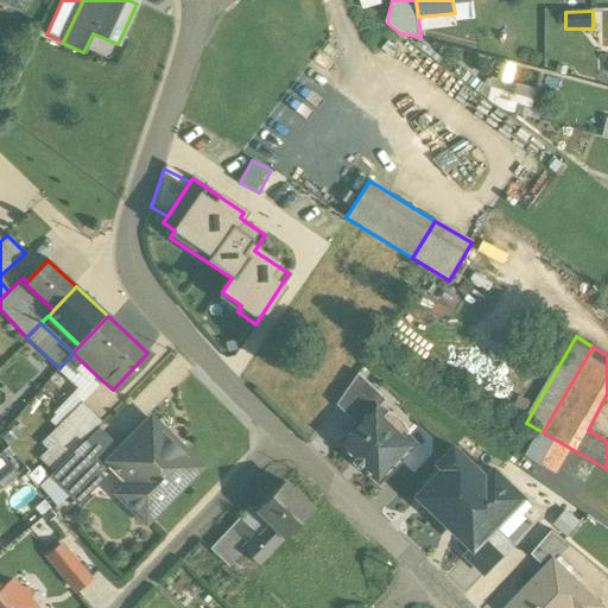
[(96,375),(73,353),(59,368),(82,391),(96,375)]
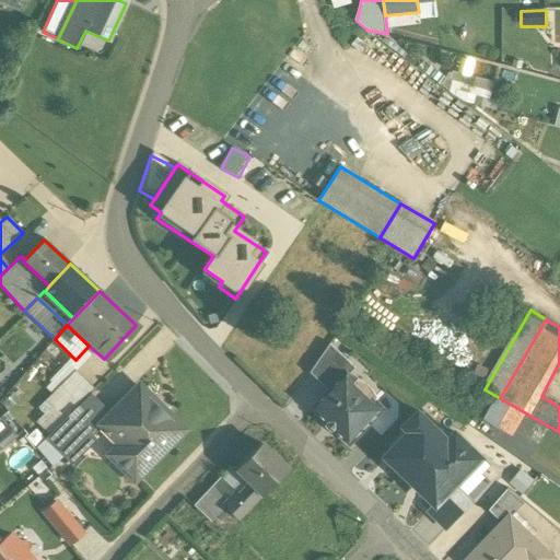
[(356,369),(329,345),(310,373),(330,393),(347,376),(348,377),(356,369)]
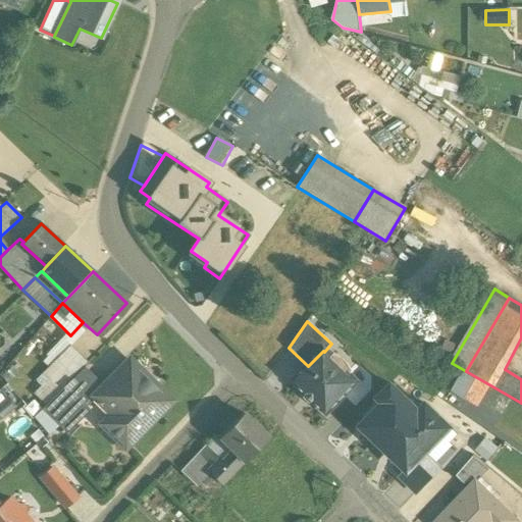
[(88,363),(64,340),(48,357),(54,363),(70,380),(88,363)]
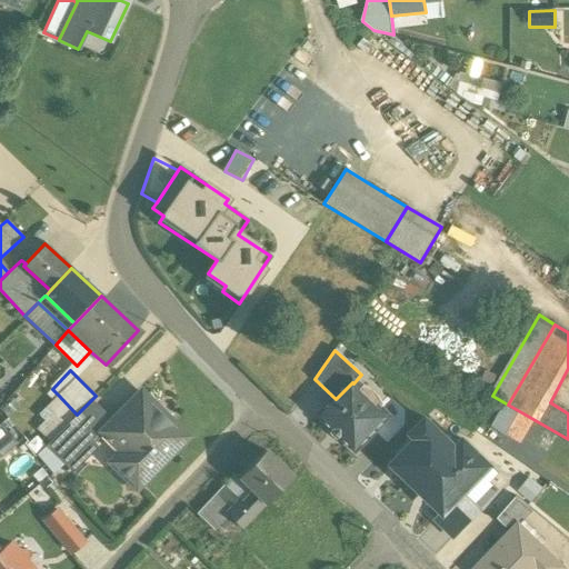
[(353,383),(352,382),(336,399),(320,416),(356,449),(373,431),(375,432),(387,420),(386,419),(388,417),(378,407),(381,405),(377,397),(372,392),(365,389),(361,391),(353,383)]
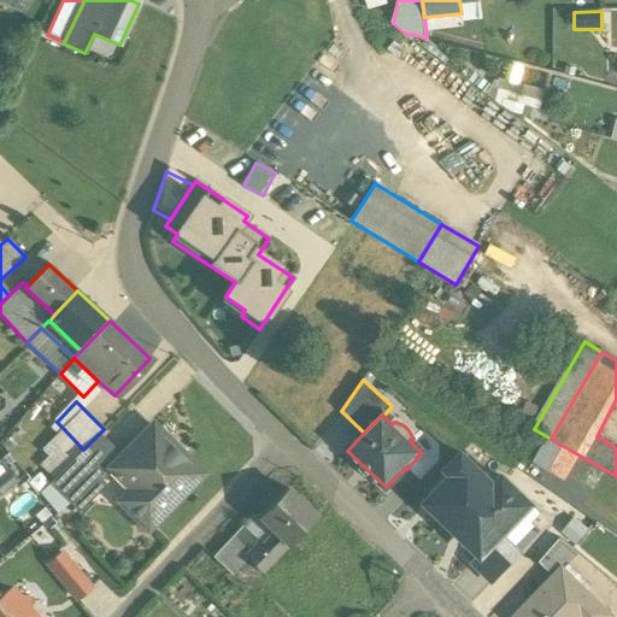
[(201,475),(153,425),(111,469),(137,495),(125,507),(147,529),(201,475)]
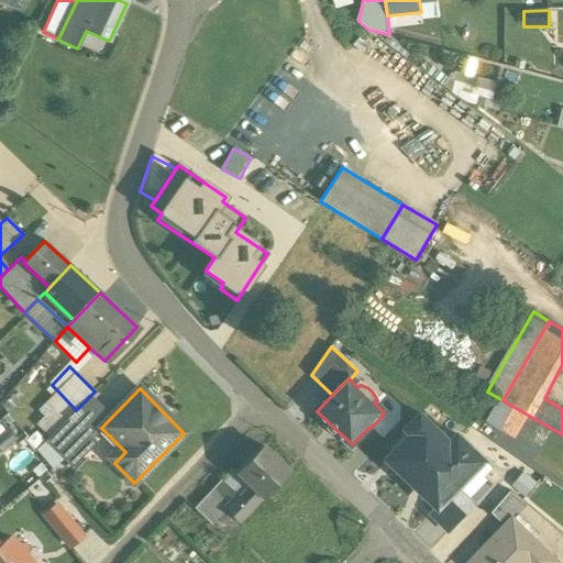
[(76,410),(58,392),(40,410),(58,429),(70,417),(76,410)]
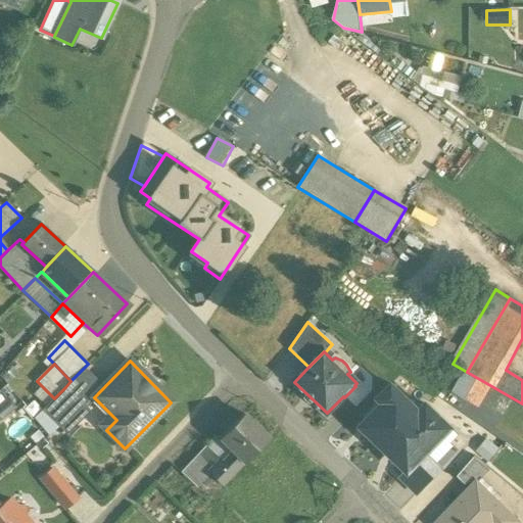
[(86,408),(65,387),(54,398),(42,411),(62,431),(86,408)]
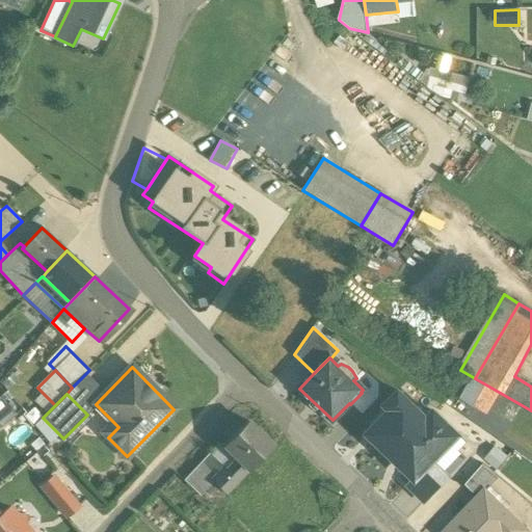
[(426,420),(408,403),(397,416),(391,410),(368,434),(415,478),(418,476),(419,477),(433,462),(457,436),(433,413),(426,420)]
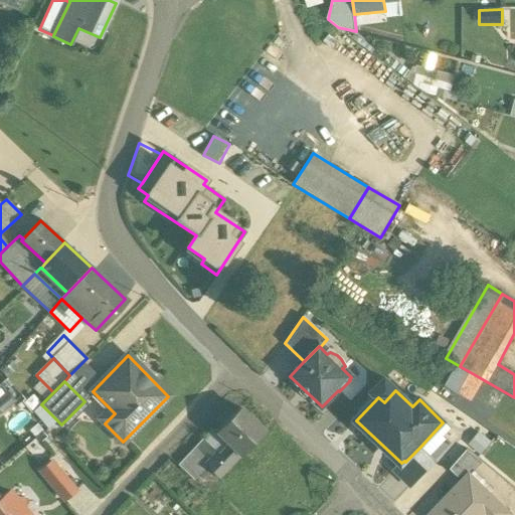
[(264,433),(239,408),(230,417),(226,412),(218,420),(222,424),(216,432),(227,443),(239,456),(240,456),(264,433)]
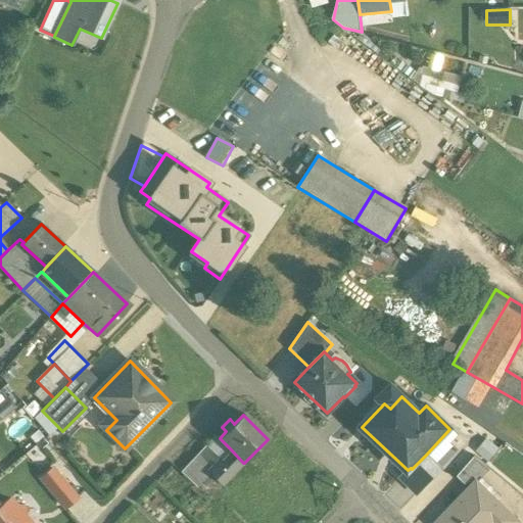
[(214,437),(198,454),(212,468),(229,452),(214,437)]
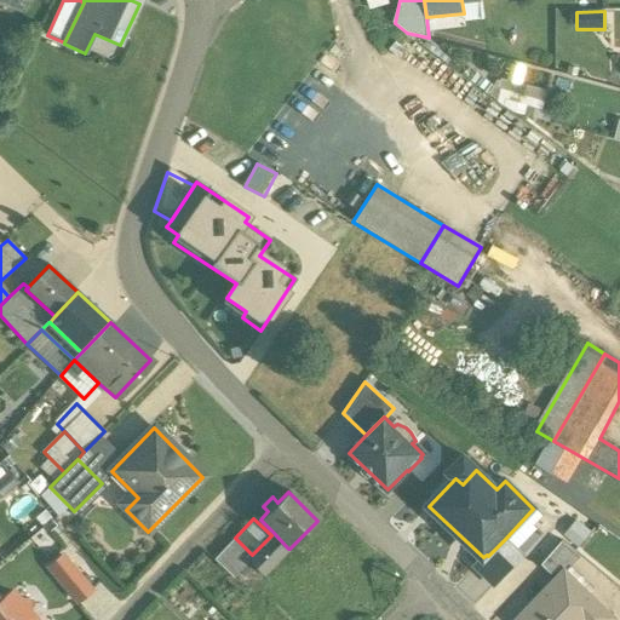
[(577,520),(563,539),(579,550),(592,530),(577,520)]
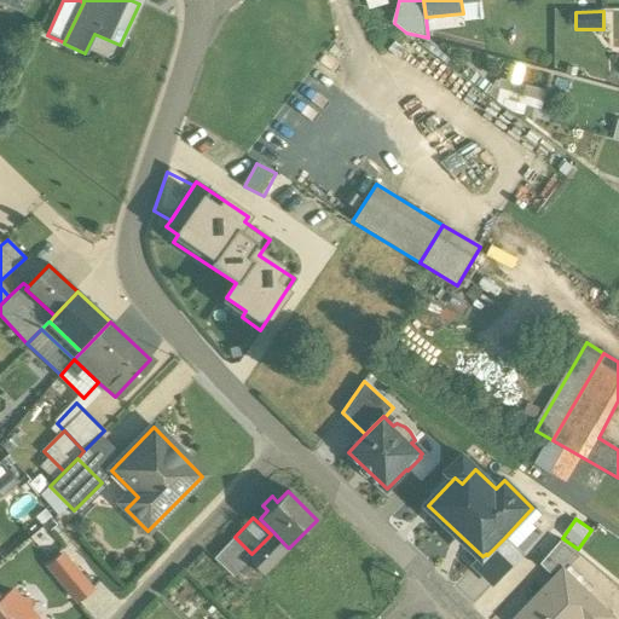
[(252,554),(246,560),(248,562),(261,576),(288,548),(273,532),(271,534),(252,554)]
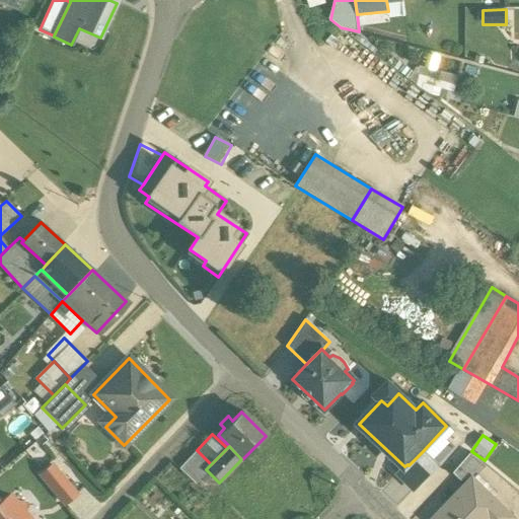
[(197,450),(178,469),(195,485),(208,471),(206,469),(211,464),(197,450)]
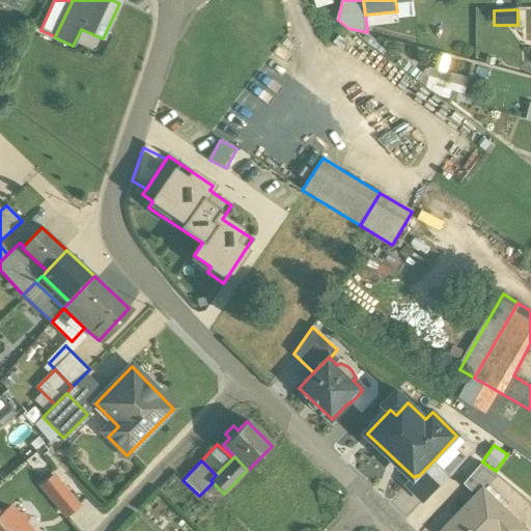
[(432,462),(418,476),(417,475),(414,477),(408,484),(425,500),(448,476),(432,462)]
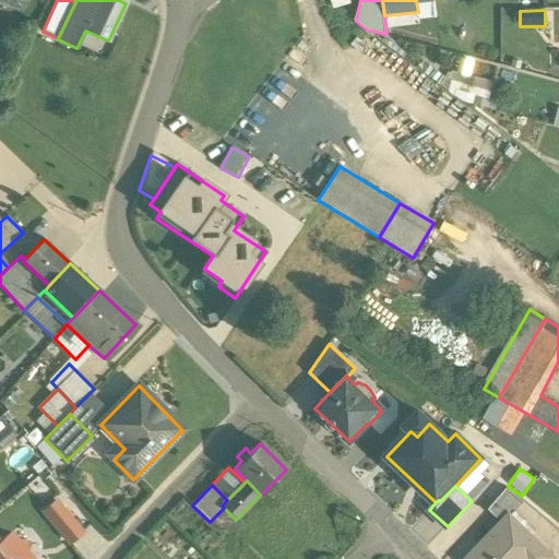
[(507,488),(487,510),(499,521),(519,498),(507,488)]
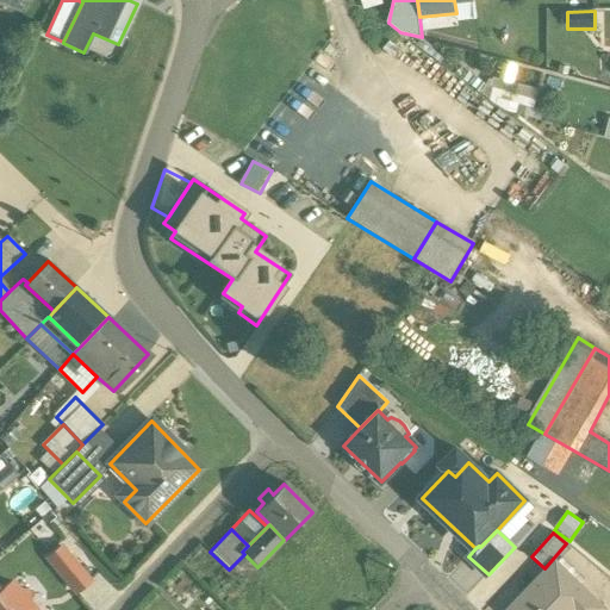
[(88,582),(61,548),(48,559),(75,592),(88,582)]
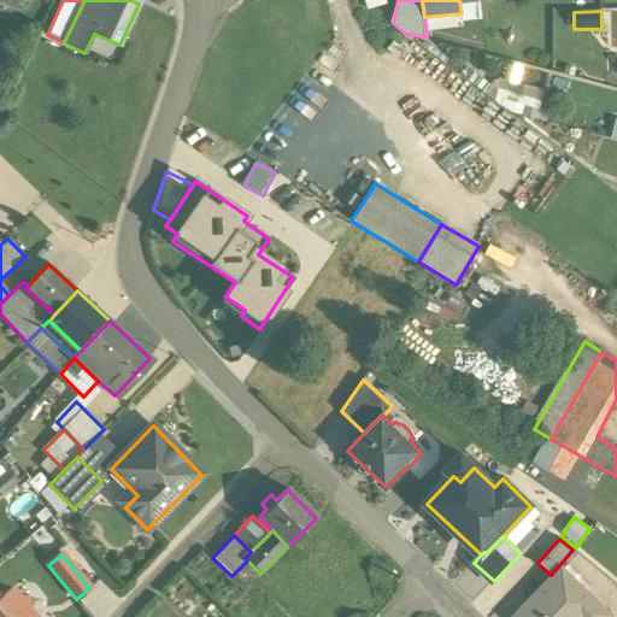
[(609,616),(611,616),(563,569),(516,616),(609,616)]
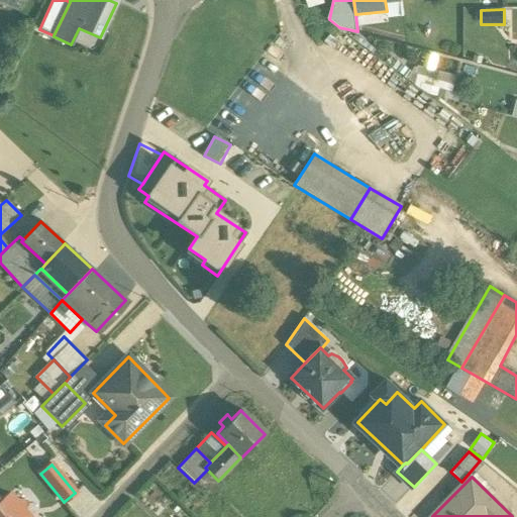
[(15,501),(10,494),(3,500),(0,499),(0,516),(28,516),(23,511),(24,502),(15,501)]
